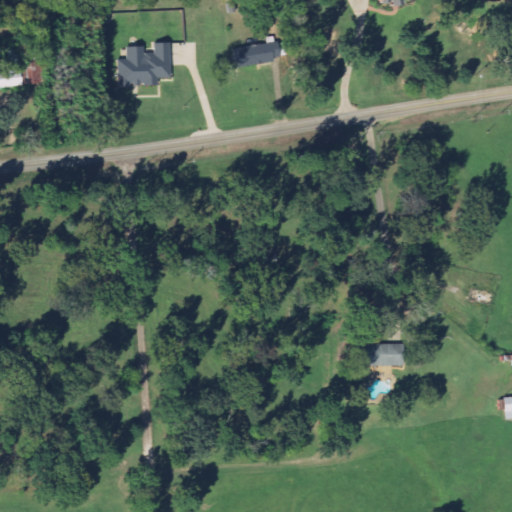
[(381,0),(382,5),(399,4),(399,8),(410,7),(410,3),(421,2),(420,0),(381,0)]
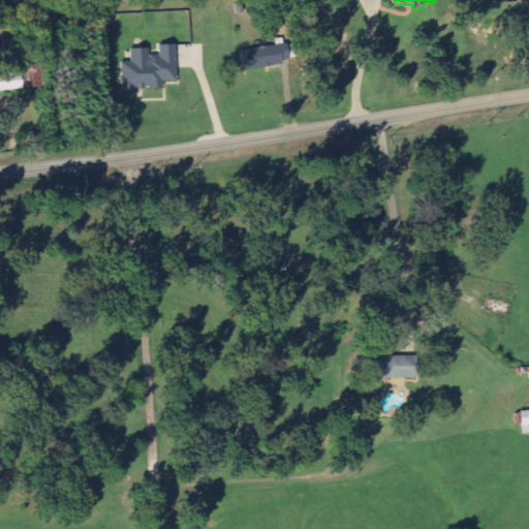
[(294,65),(292,44),(245,50),(246,69),(294,65)]
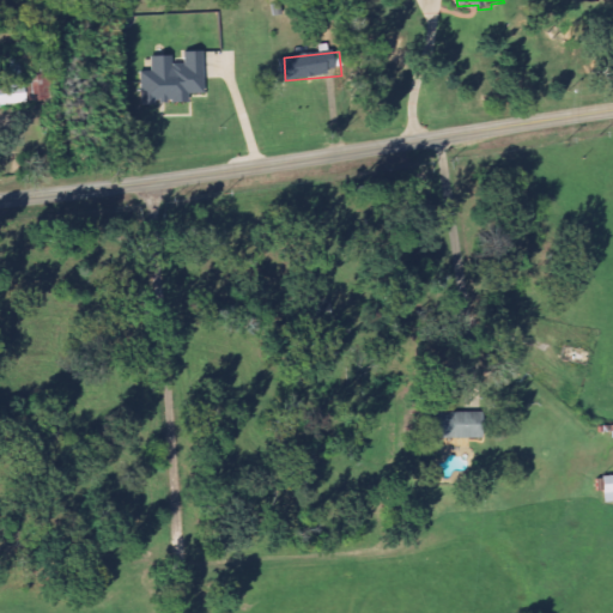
[(208,96),(207,55),(156,56),(156,72),(145,72),(146,105),(193,104),(193,96),(208,96)]
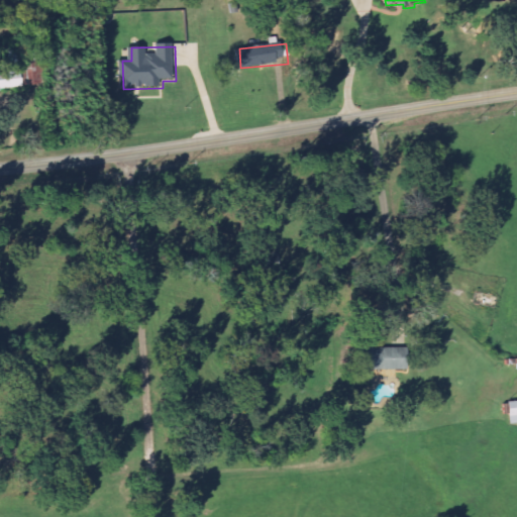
[(404,370),(404,347),(356,347),(356,370),(404,370)]
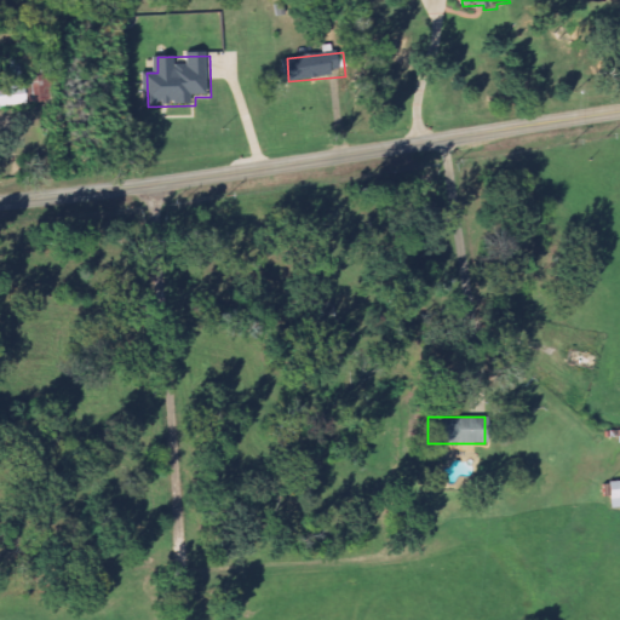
[(619,481),(607,481),(608,507),(619,506),(619,481)]
